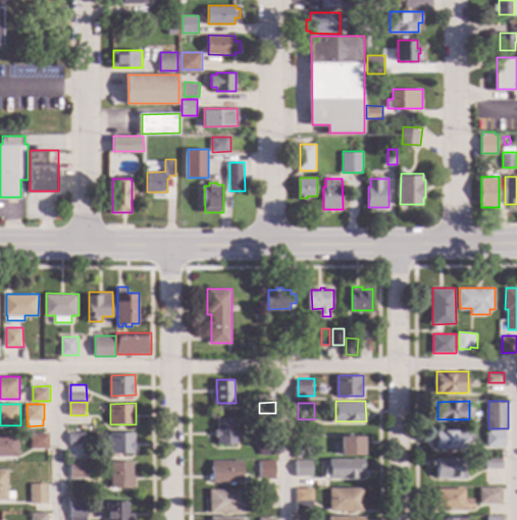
[(239,444),(219,444),(219,435),(216,435),(216,429),(219,429),(219,418),(239,417),(239,444)]
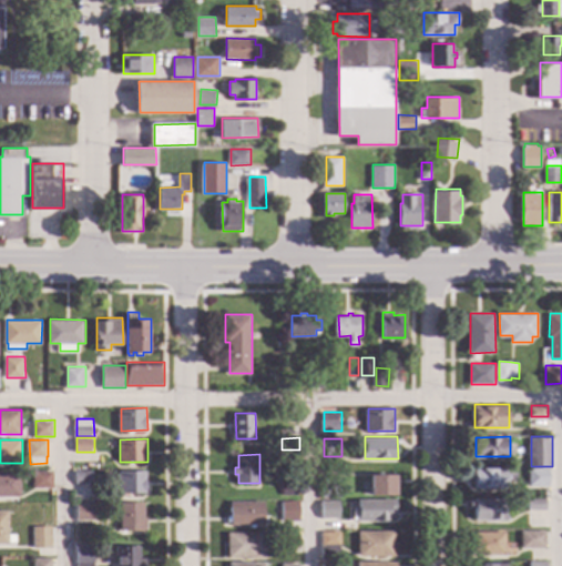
[(509,487),(476,487),(476,467),(509,467),(509,487)]
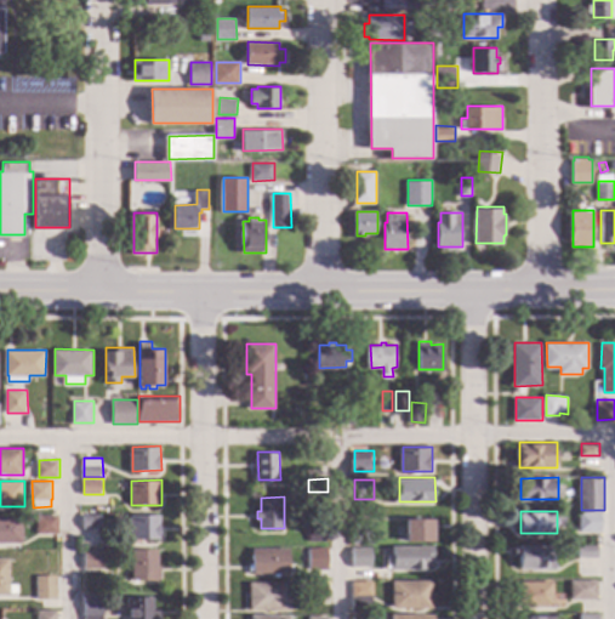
[(603,531),(581,531),(581,511),(603,511),(603,531)]
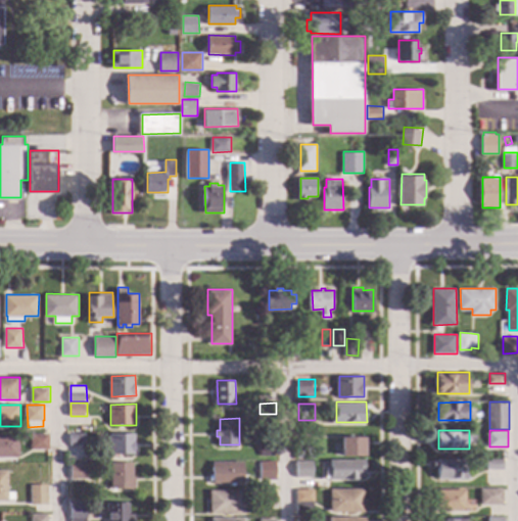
[(87,443),(71,443),(71,432),(87,432),(87,443)]
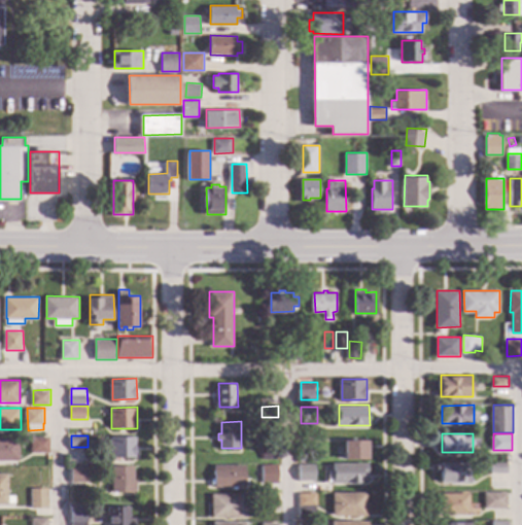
[(137,456),(112,456),(112,435),(137,435),(137,456)]
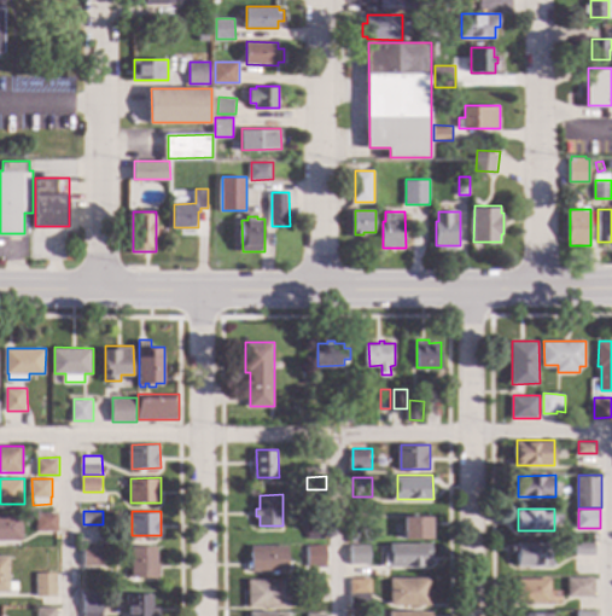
[(60,530),(39,530),(39,512),(59,512),(60,530)]
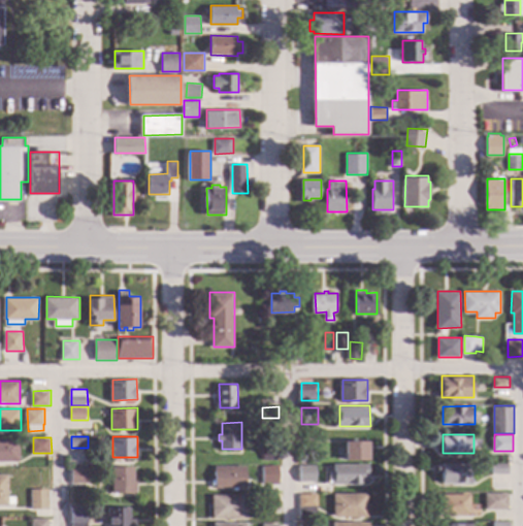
[(21,460),(0,460),(0,438),(21,438),(21,460)]
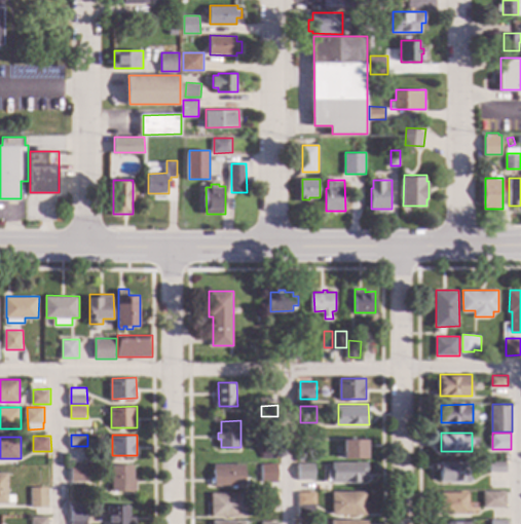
[(369,457),(345,457),(345,439),(369,439),(369,457)]
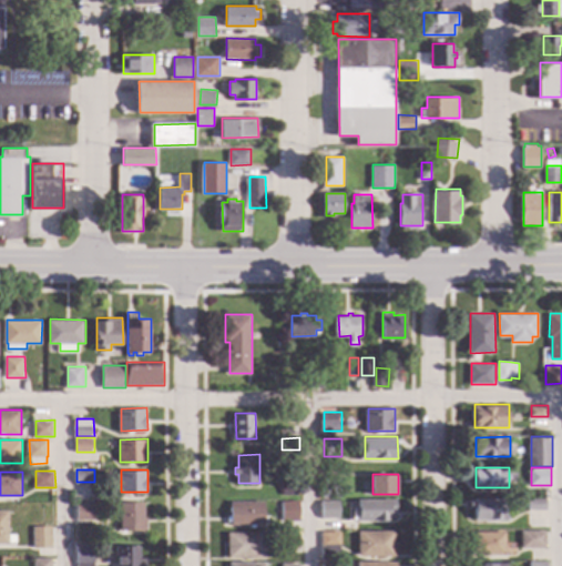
[(343,496),(323,496),(323,478),(343,478),(343,496)]
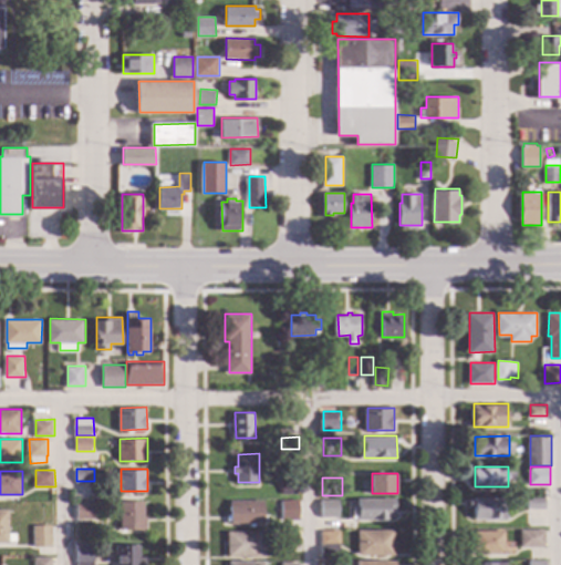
[(301,493),(283,493),(283,480),(301,480),(301,493)]
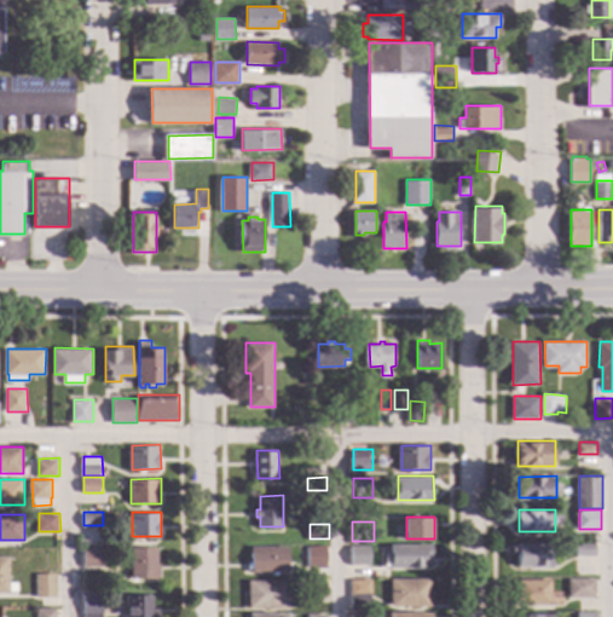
[(434,557),(428,557),(427,566),(393,568),(393,543),(434,543),(434,557)]
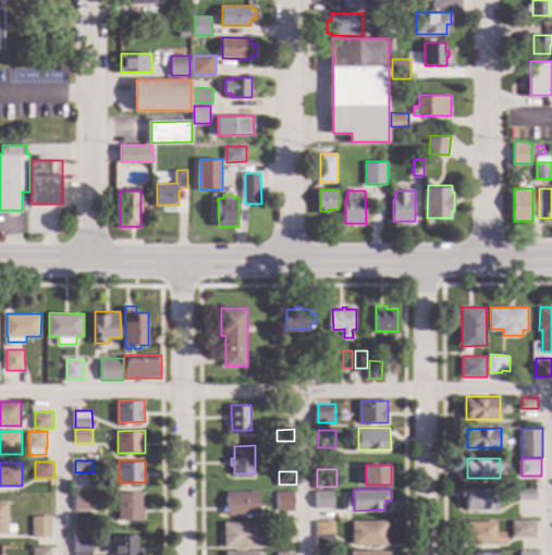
[(501,509),(468,509),(468,497),(464,497),(464,490),(468,490),(468,489),(501,489),(501,509)]
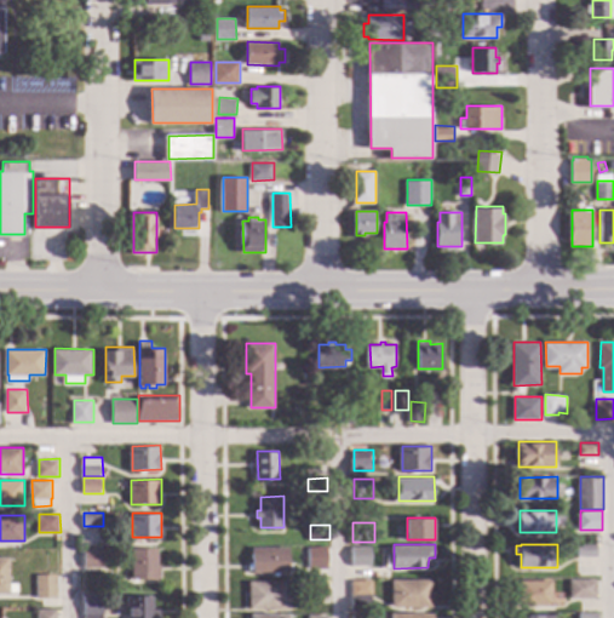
[(598,555),(579,555),(579,544),(598,544),(598,555)]
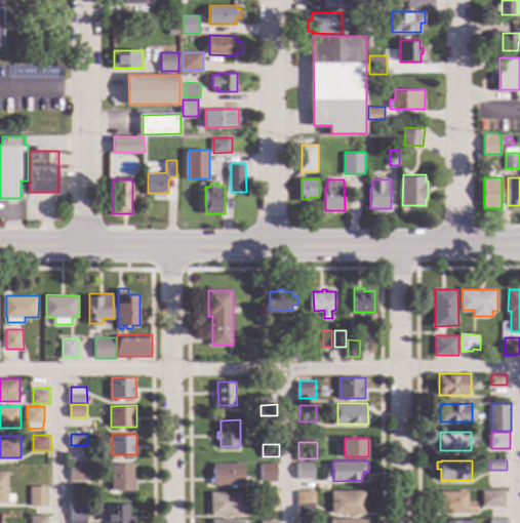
[(278,473),(262,473),(262,461),(278,461),(278,473)]
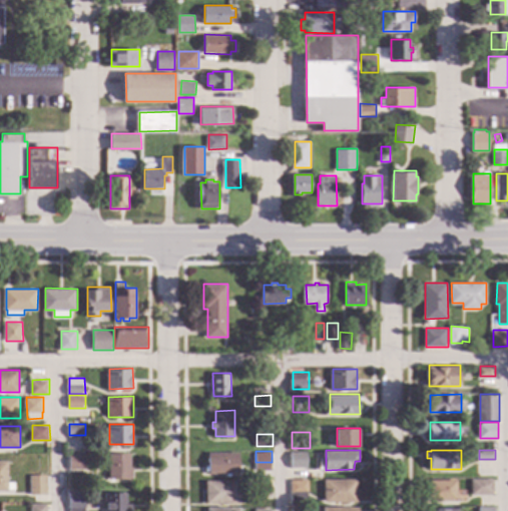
[(131,467),(134,467),(134,477),(131,477),(131,478),(110,478),(110,452),(131,452),(131,467)]
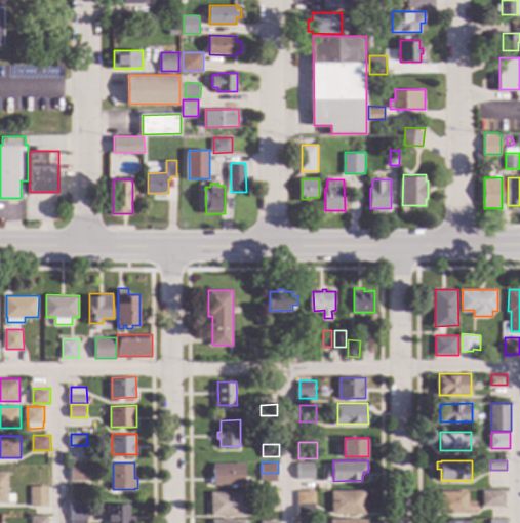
[(246,484),(215,484),(214,464),(245,463),(246,484)]
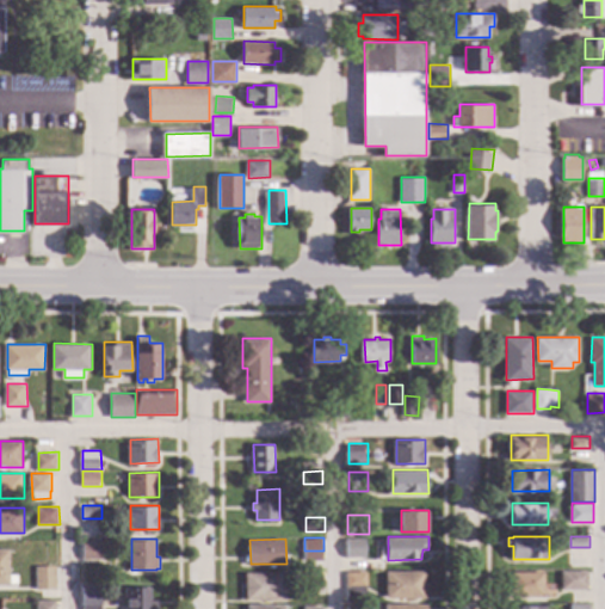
[(368,557),(350,557),(350,539),(368,539),(368,557)]
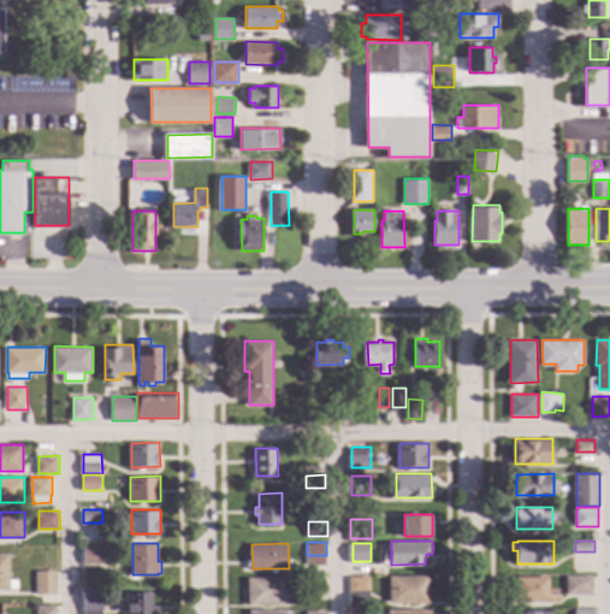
[(104,564),(84,564),(84,544),(104,544),(104,564)]
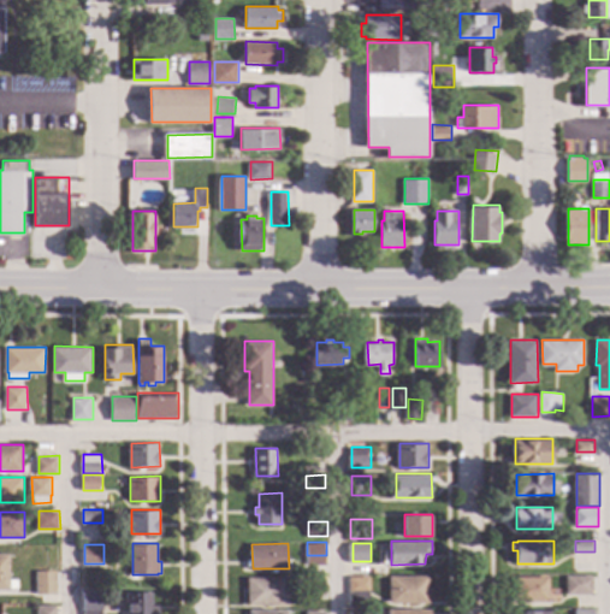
[(10,579),(17,579),(17,588),(10,588),(10,590),(0,590),(0,554),(10,554),(10,579)]
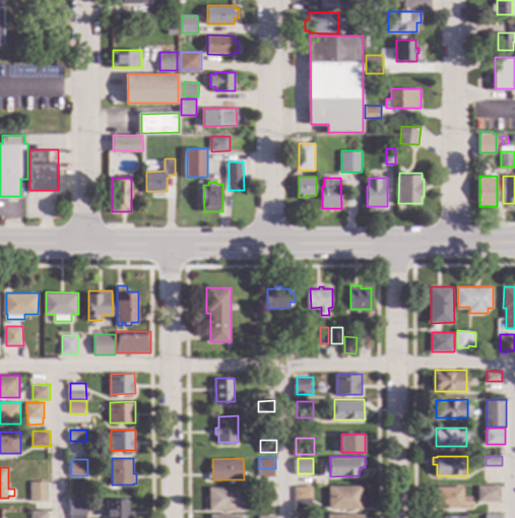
[(49,501),(31,501),(31,480),(49,480),(49,501)]
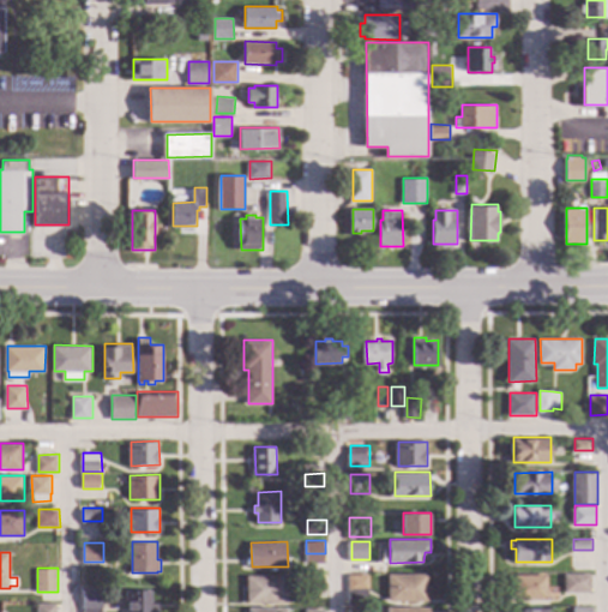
[(593,592),(567,592),(566,573),(593,573),(593,592)]
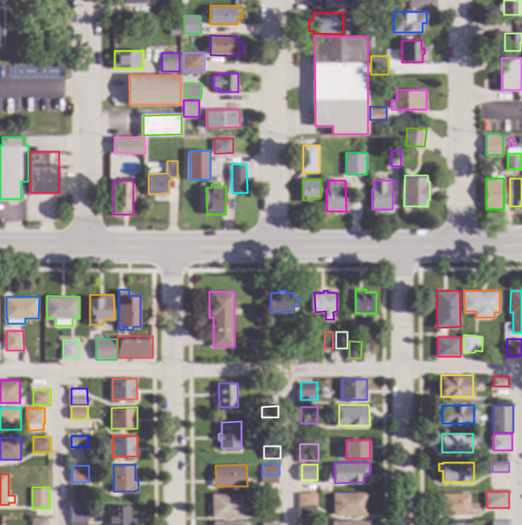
[(318,513),(301,513),(301,492),(318,492),(318,513)]
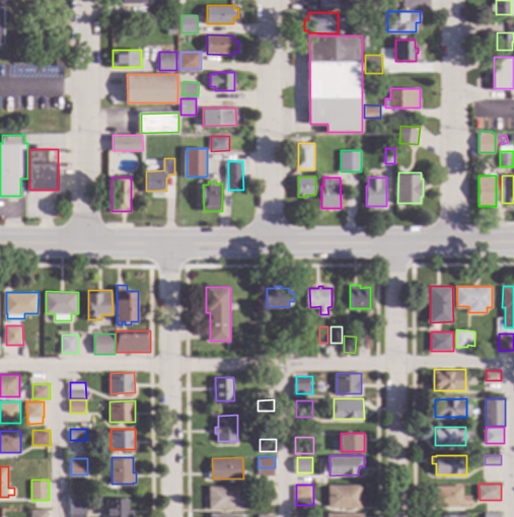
[(362,507),(329,508),(329,485),(362,485),(362,507)]
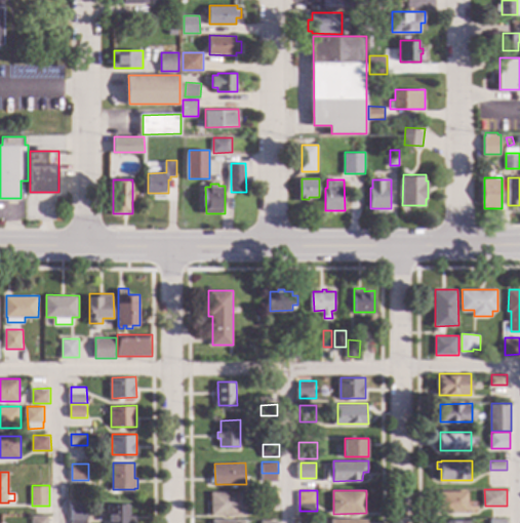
[(247,515),(212,515),(212,491),(247,491),(247,515)]
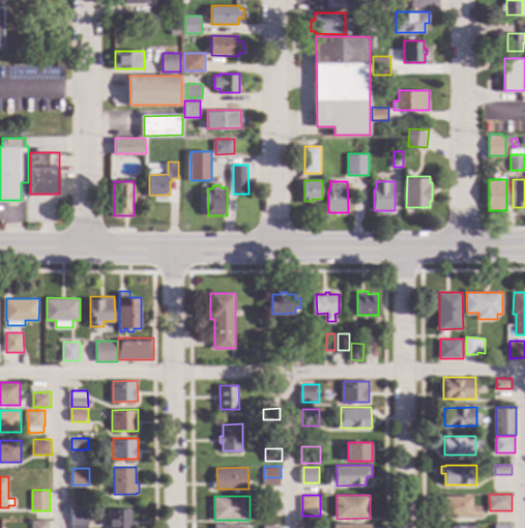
[(474,517),(445,517),(445,496),(474,496),(474,517)]
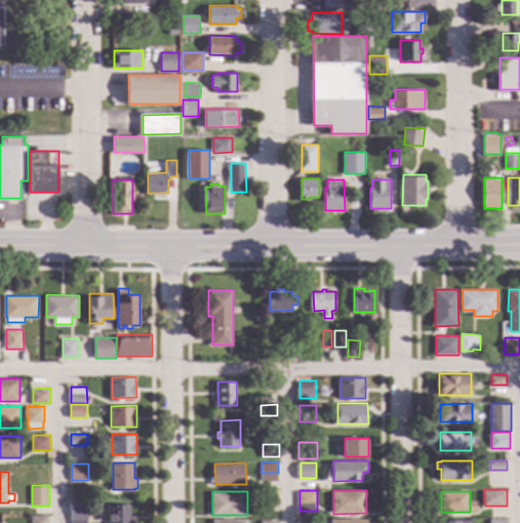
[(88,522),(72,522),(72,519),(73,504),(89,504),(88,522)]
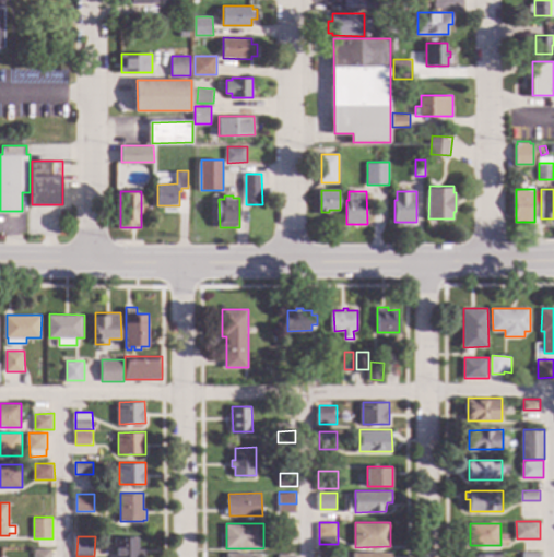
[(140,548),(144,548),(144,556),(113,556),(113,550),(116,550),(116,536),(139,536),(140,548)]
